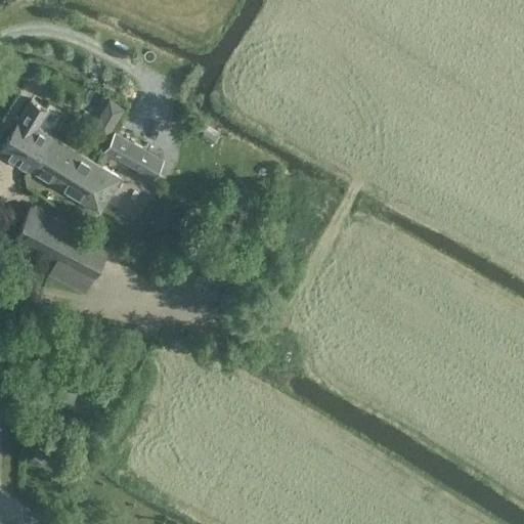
[(0,149),(29,168),(50,133),(62,113),(47,104),(45,107),(30,98),(0,149)]
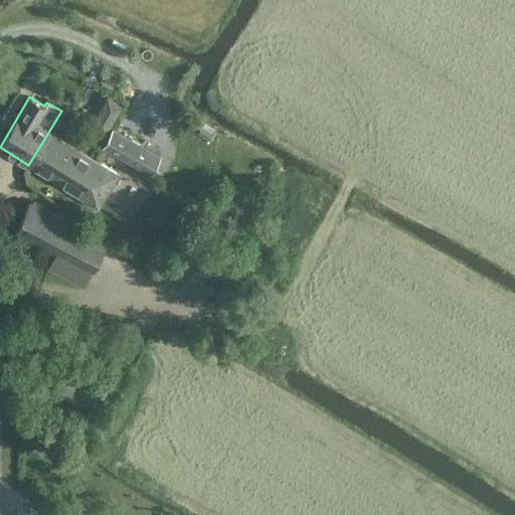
[(197,126),(196,129),(197,133),(208,140),(212,140),(214,136),(212,132),(201,125),(197,126)]
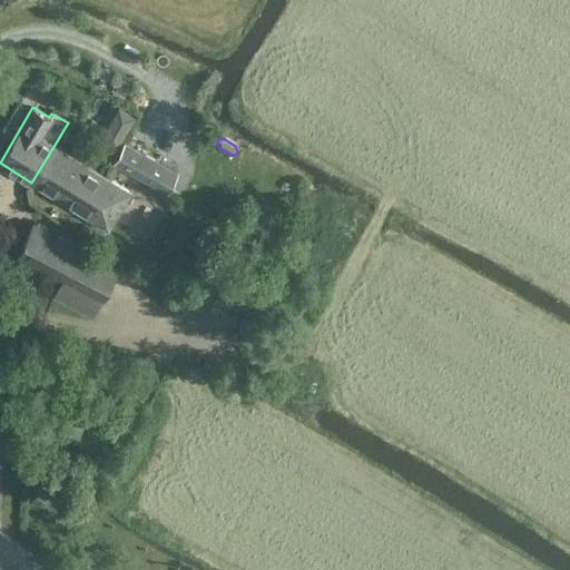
[(114,163),(165,192),(177,172),(125,144),(114,163)]
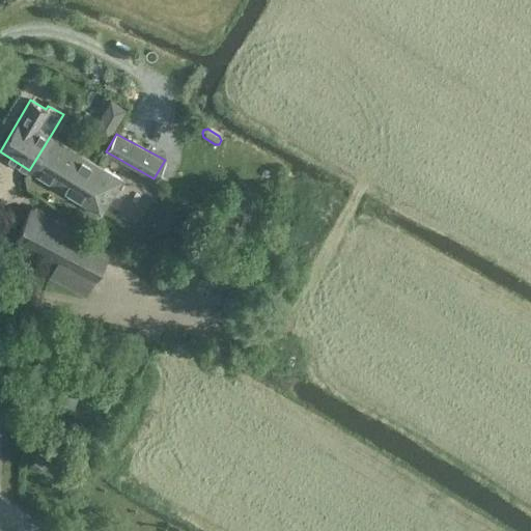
[(51,135),(29,170),(101,214),(121,179),(51,135)]
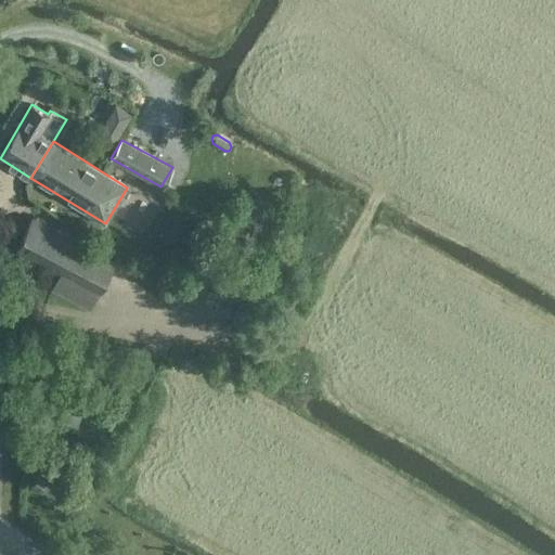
[(98,292),(113,260),(33,219),(17,249),(75,280),(66,294),(88,305),(94,291),(98,292)]
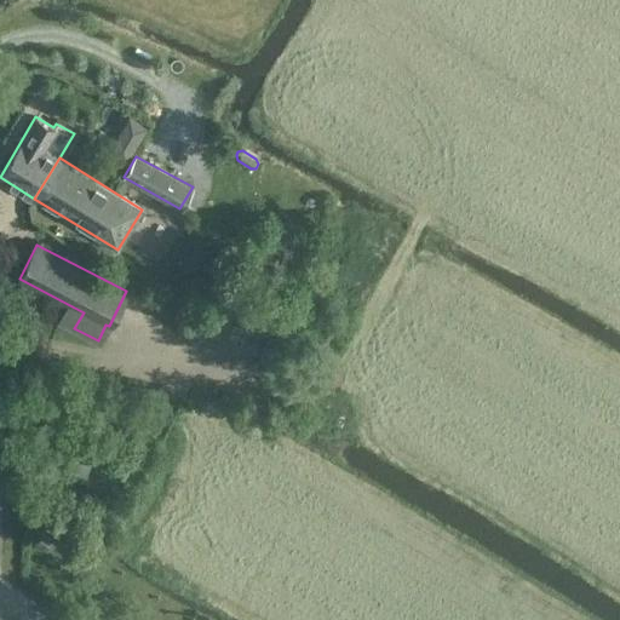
[(69,432),(59,464),(84,471),(93,438),(69,432)]
